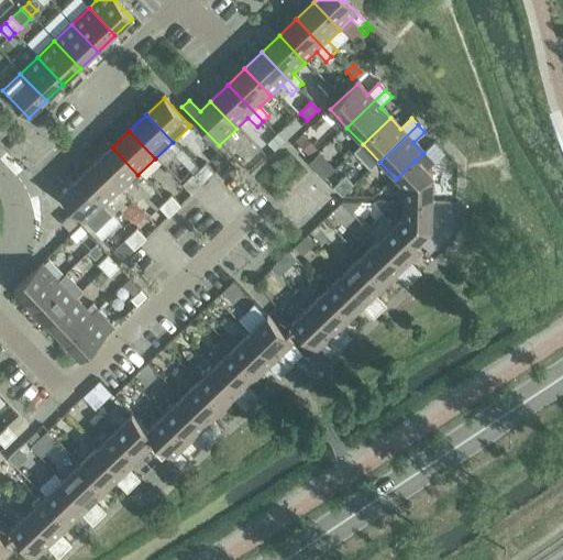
[(306,142),(298,150),(307,160),(315,152),(306,142)]
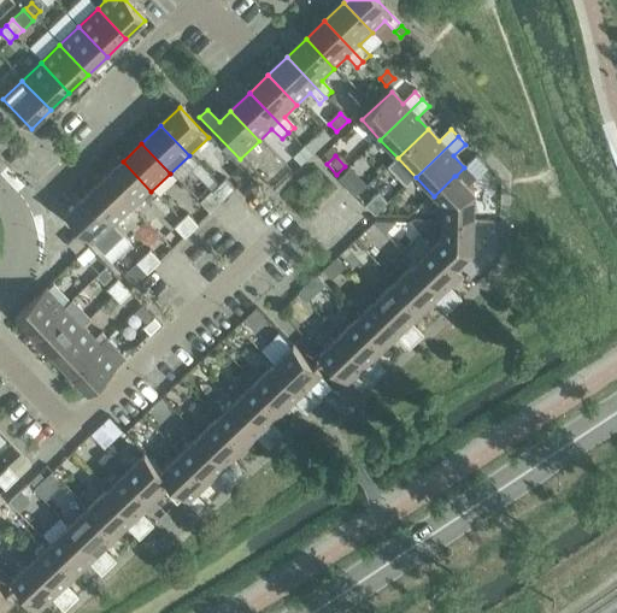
[(133,210),(151,192),(123,161),(104,180),(133,210)]
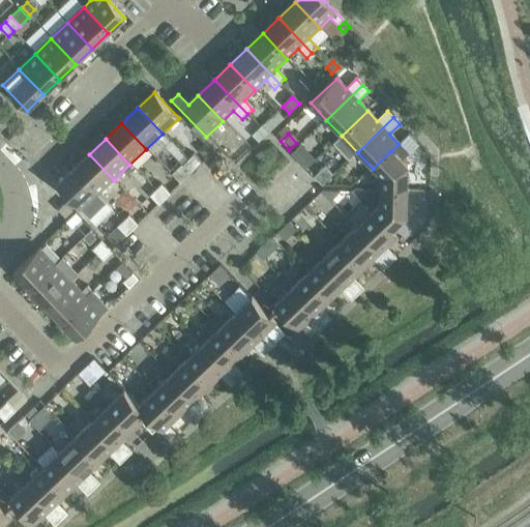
[(203,156),(209,150),(201,143),(195,149),(203,156)]
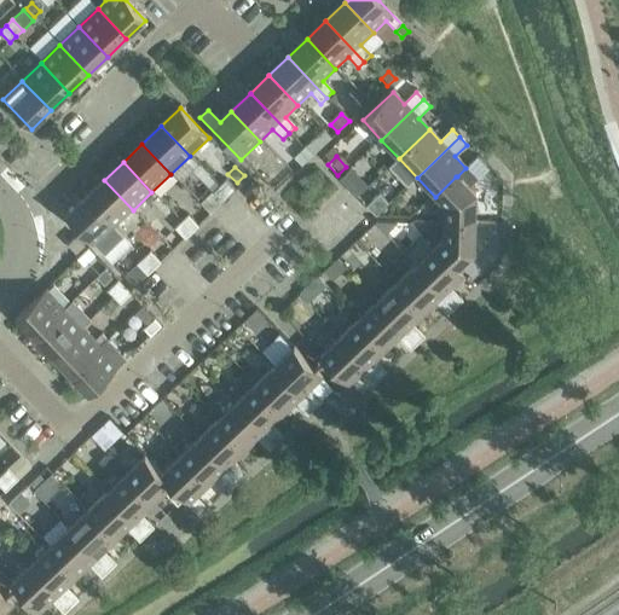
[(460,180),(457,177),(456,177),(435,197),(444,207),(444,224),(475,224),(475,195),(461,179),(460,180)]
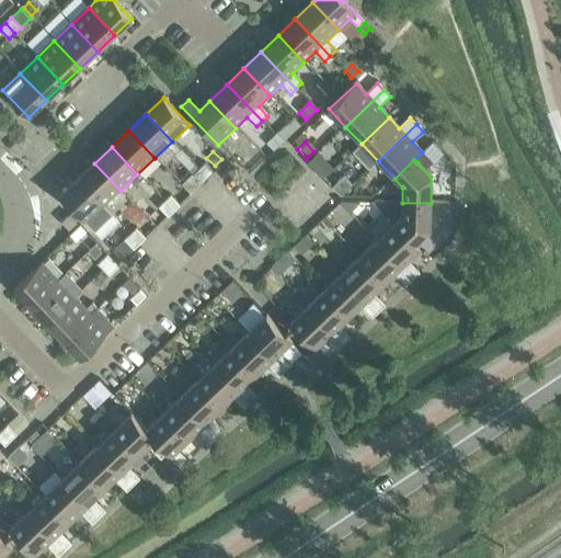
[(94,163),(77,180),(103,207),(121,191),(94,163)]
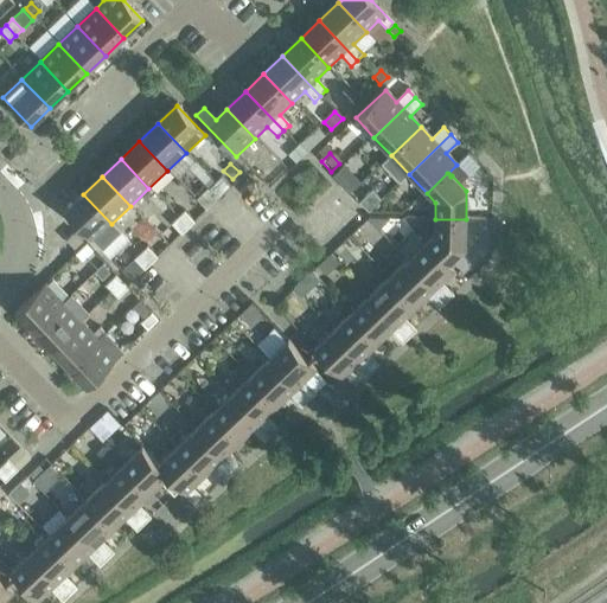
[(222,178),(215,184),(225,194),(231,188),(222,178)]
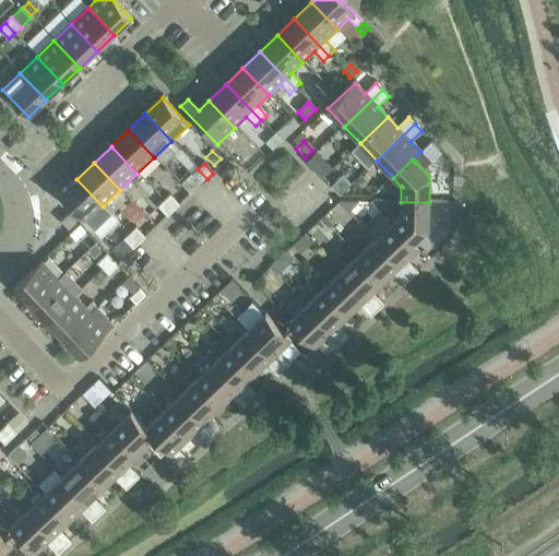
[(325,164),(317,174),(321,179),(331,169),(325,164)]
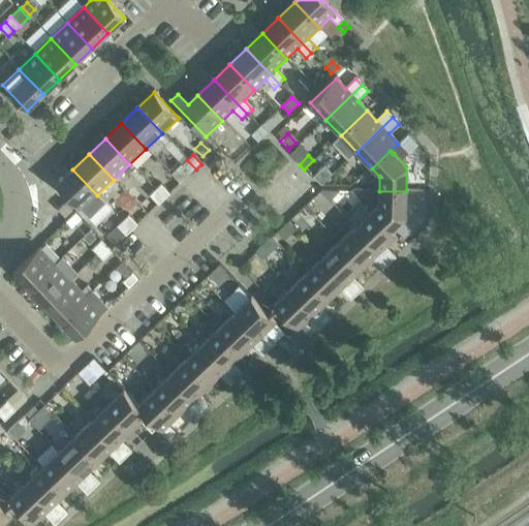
[(190,175),(196,169),(187,160),(182,165),(190,175)]
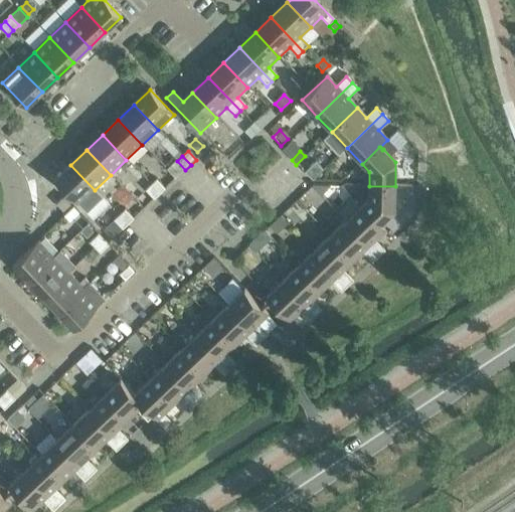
[(305,174),(312,181),(322,171),(315,164),(305,174)]
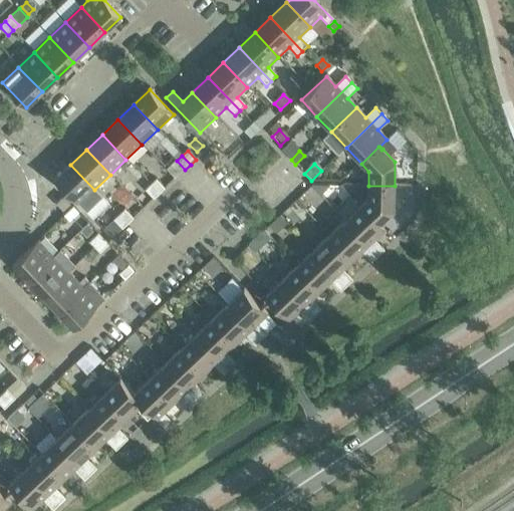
[(94,190),(70,165),(54,180),(86,213),(102,198),(94,190)]
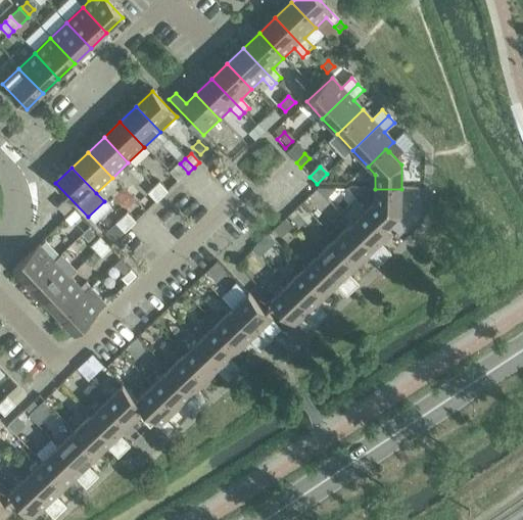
[(158,184),(153,189),(161,198),(168,193),(158,184)]
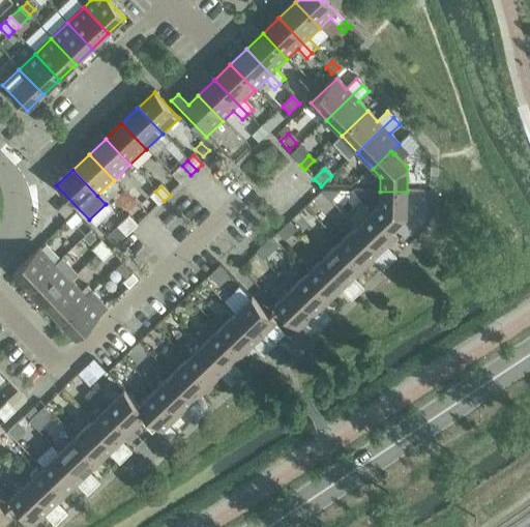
[(158,206),(164,201),(155,192),(149,197),(158,206)]
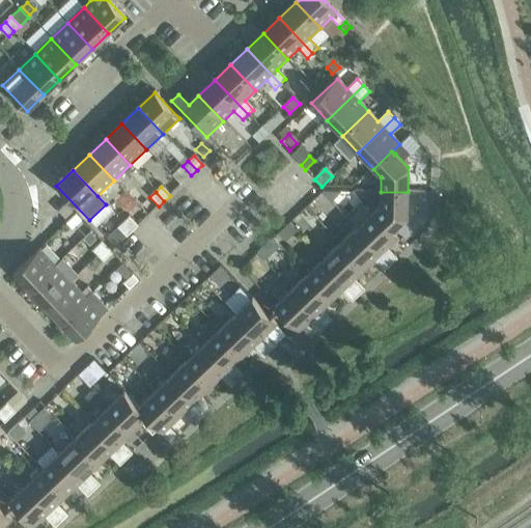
[(381,192),(381,206),(372,214),(389,232),(390,231),(393,229),(394,230),(407,218),(408,192),(381,192)]
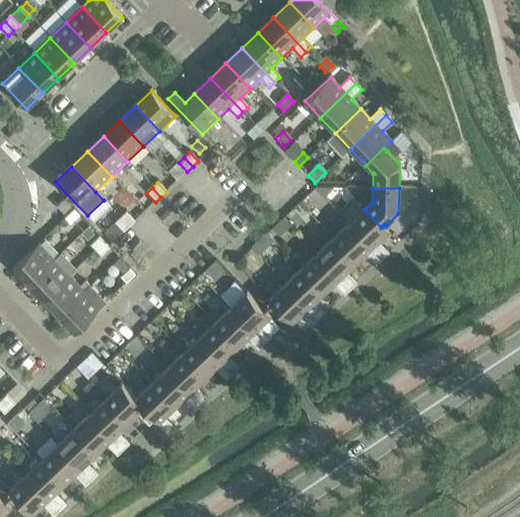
[(63,214),(71,207),(64,200),(57,207),(63,214)]
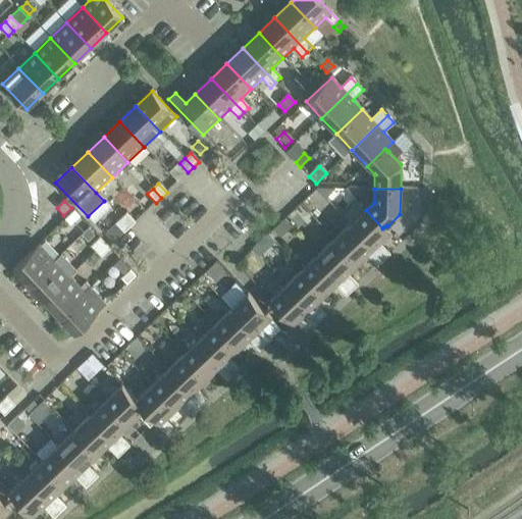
[(126,211),(120,204),(114,211),(120,217),(126,211)]
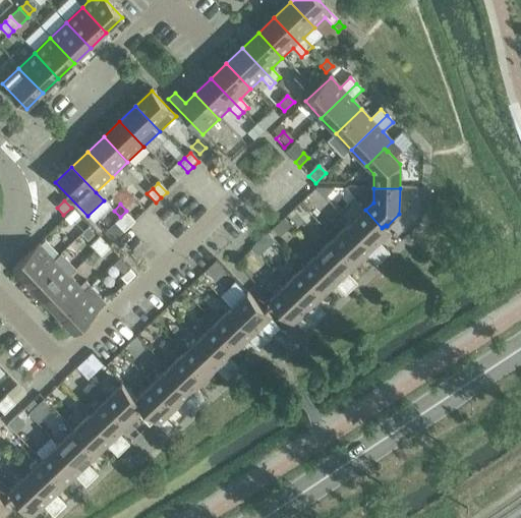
[(365,210),(349,225),(383,261),(390,254),(380,244),(390,235),(383,227),(382,228),(365,210)]
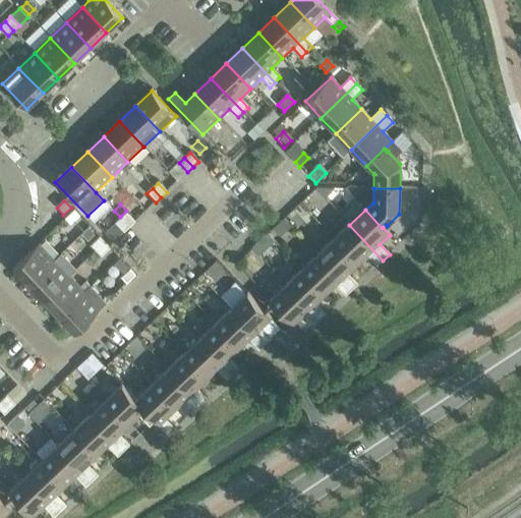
[(74,211),(66,218),(65,220),(70,225),(79,217),(74,211)]
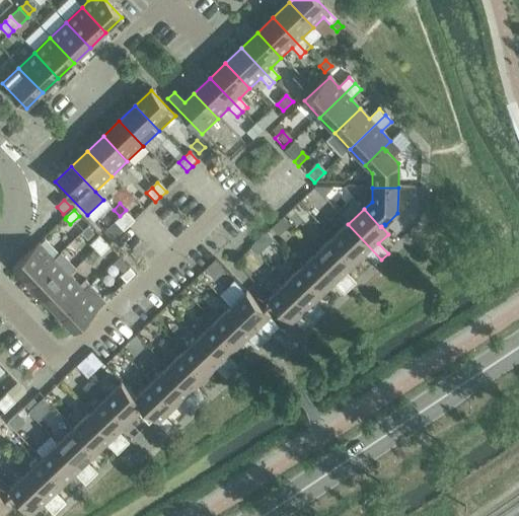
[(126,212),(121,217),(129,226),(135,221),(126,212)]
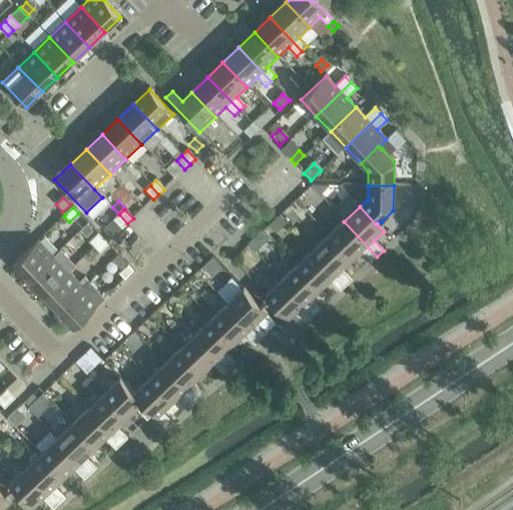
[(127,223),(119,214),(113,220),(122,229),(127,223)]
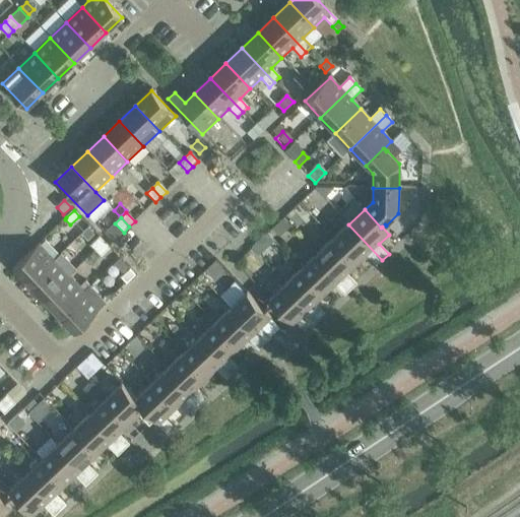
[(290,227),(283,219),(273,230),(280,237),(290,227)]
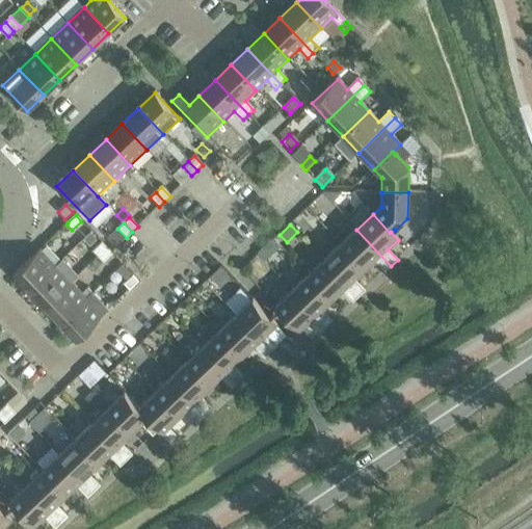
[(391,266),(356,230),(340,245),(365,271),(375,262),(384,272),(391,266)]
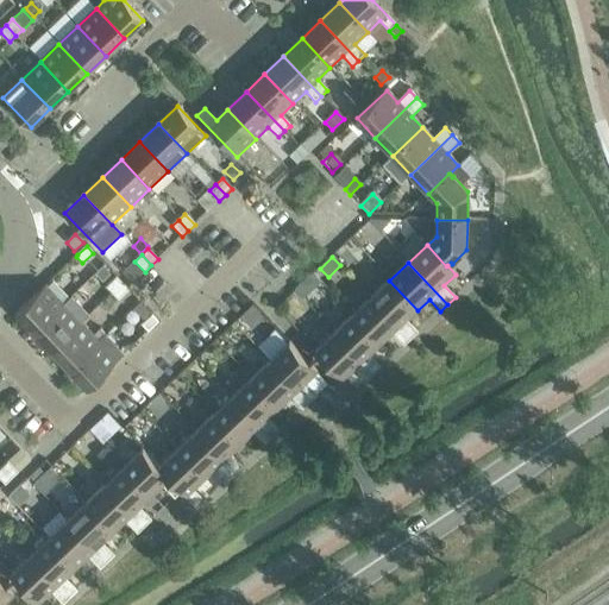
[(104,282),(111,275),(104,266),(96,275),(104,282)]
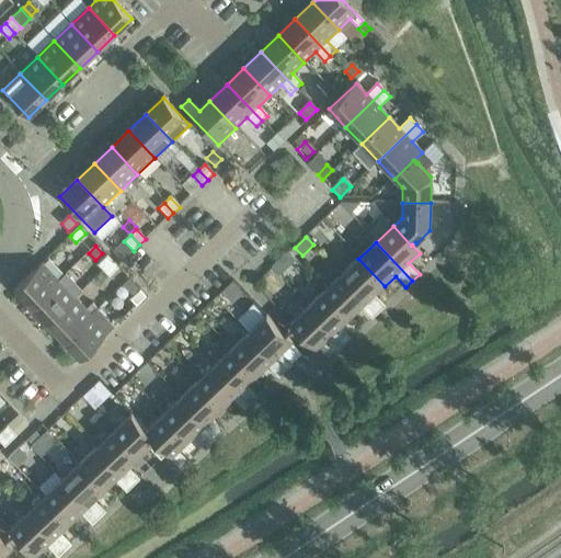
[(116,248),(112,252),(122,262),(125,258),(116,248)]
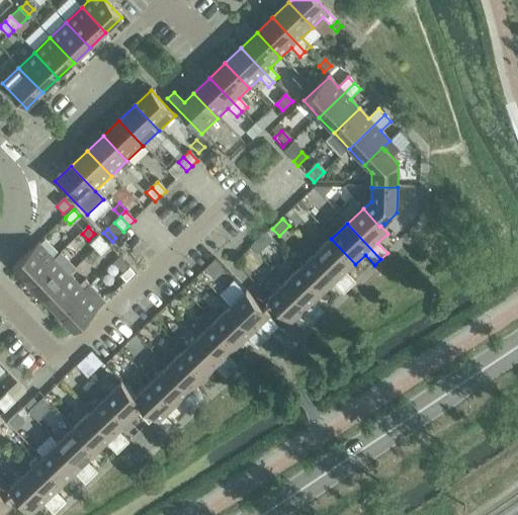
[(273,241),(266,234),(257,243),(264,250),(273,241)]
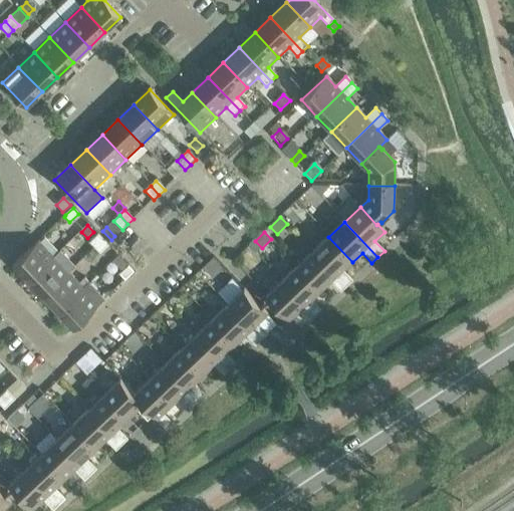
[(89,243),(94,249),(103,240),(98,234),(89,243)]
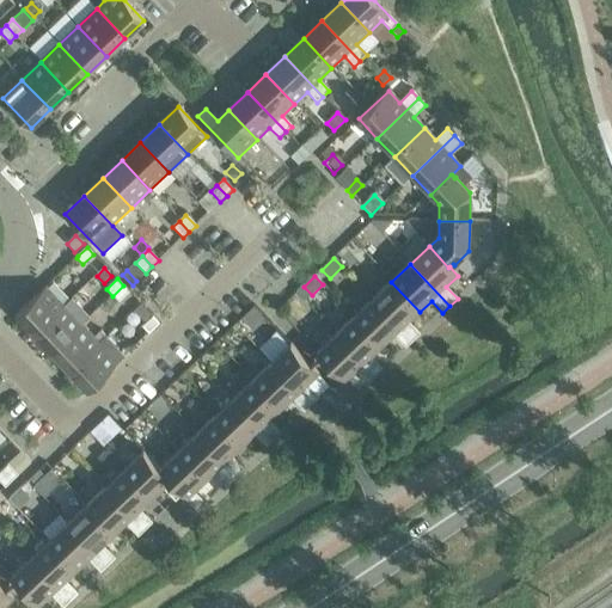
[(391,282),(373,300),(412,342),(420,335),(409,323),(420,312),(391,282)]
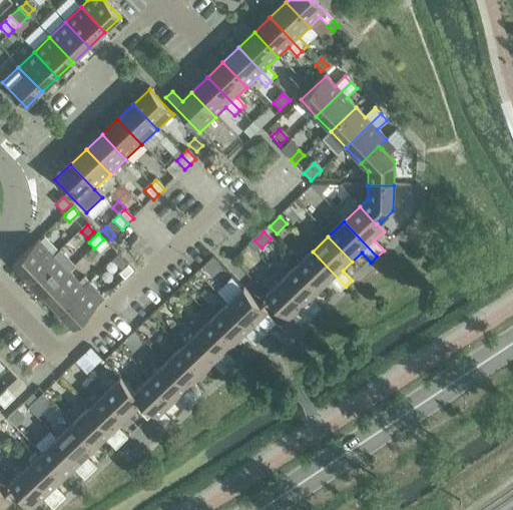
[(108,245),(103,239),(94,248),(99,253),(108,245)]
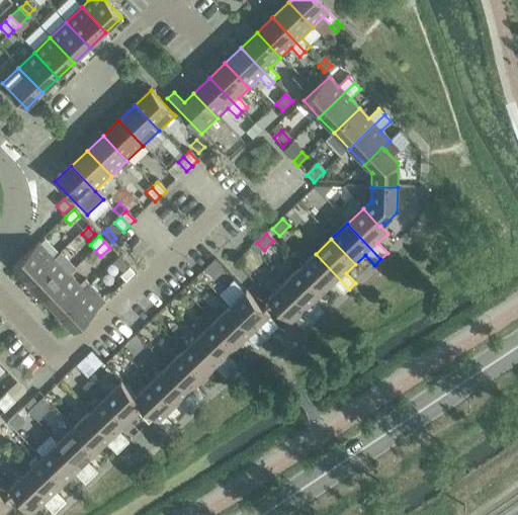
[(13,267),(28,283),(54,259),(38,243),(13,267)]
